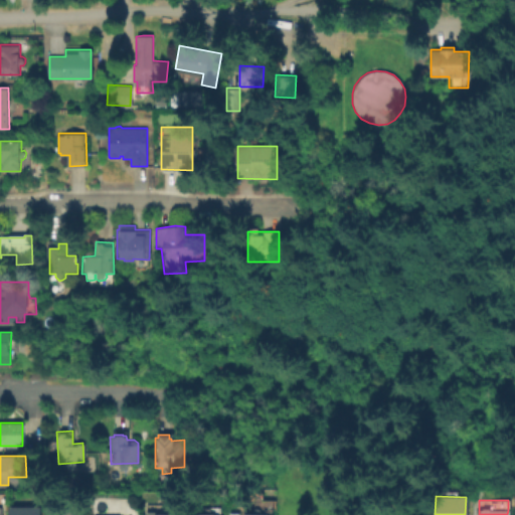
[(39,514),(39,506),(9,506),(9,514),(39,514)]
